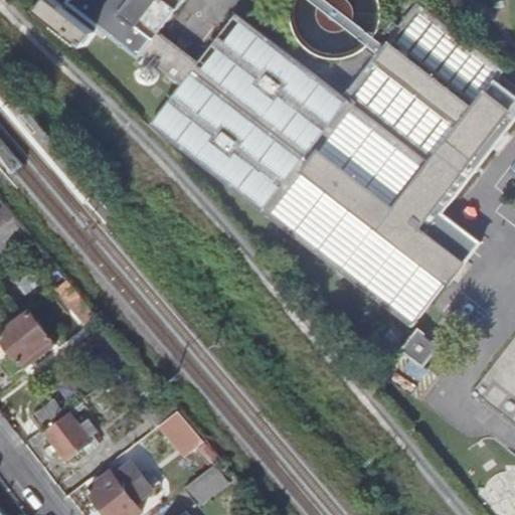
[(73,0),(68,8),(57,0),(48,0),(40,11),(88,47),(98,33),(105,38),(109,32),(140,56),(183,0),(73,0)]
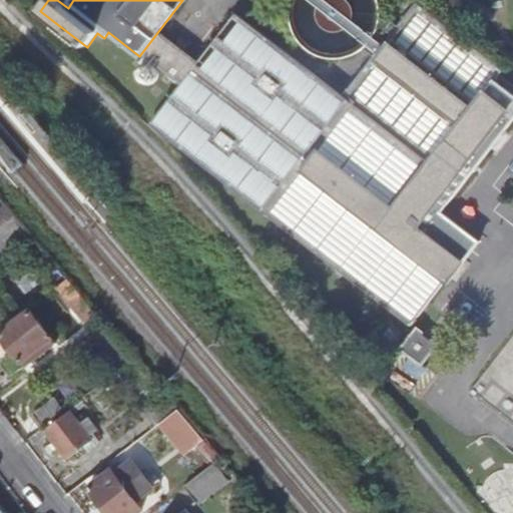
[(376,57),(347,96),(237,12),(150,125),(411,325),(445,280),(449,283),(480,241),(443,214),(512,122),(512,94),(495,80),(500,74),(413,8),(389,41),(377,33),(380,26),(382,18),(382,8),(380,0),(292,0),(291,6),(292,21),(297,35),(304,44),(320,54),(334,57),(346,56),(357,52),(364,48),(376,57)]
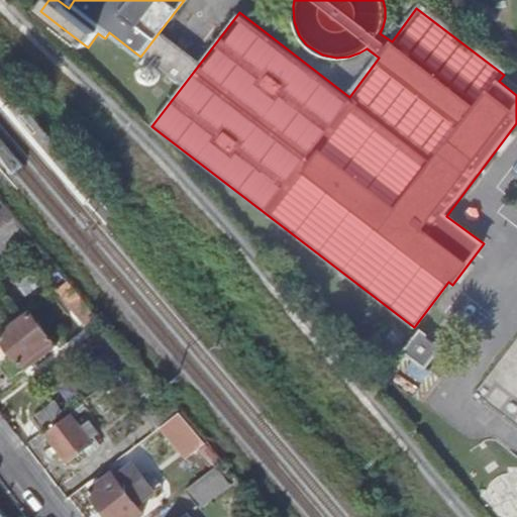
[(0,253),(22,234),(8,218),(0,225),(0,253)]
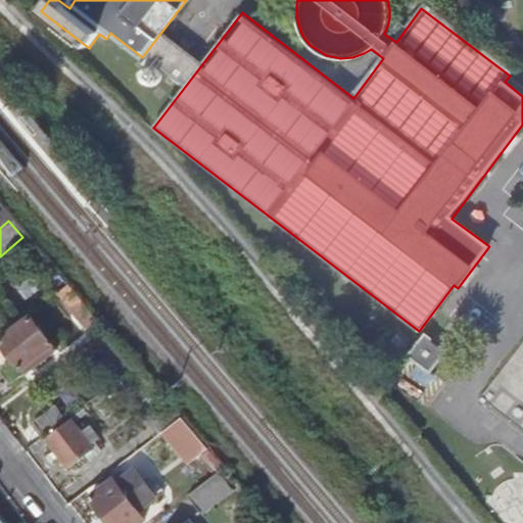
[(1,339),(24,369),(54,345),(32,317),(1,339)]
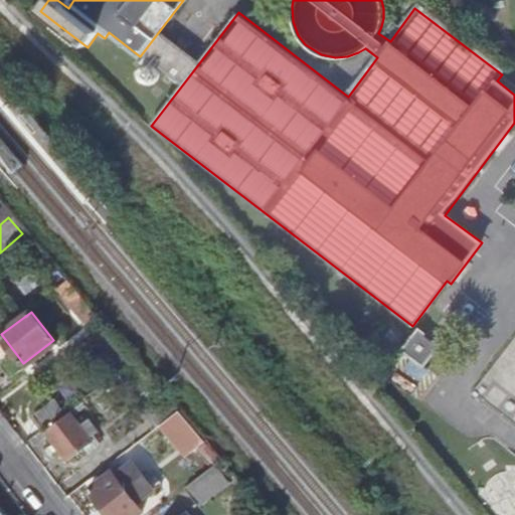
[(405,350),(424,365),(439,346),(419,332),(405,350)]
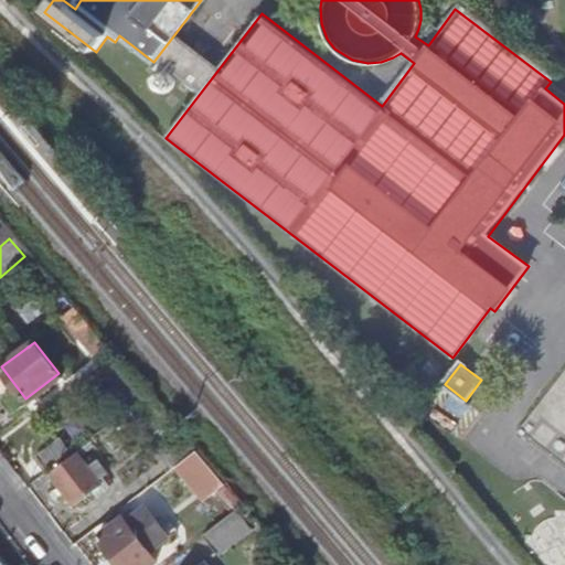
[(564,370),(519,430),(564,465),(564,370)]
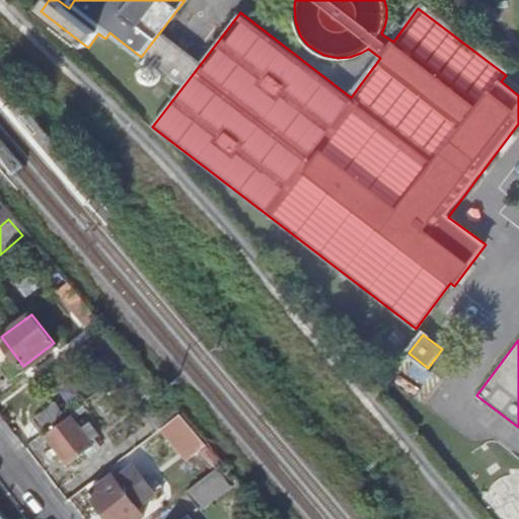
[(181,413),(169,399),(151,420),(159,429),(167,423),(181,413)]
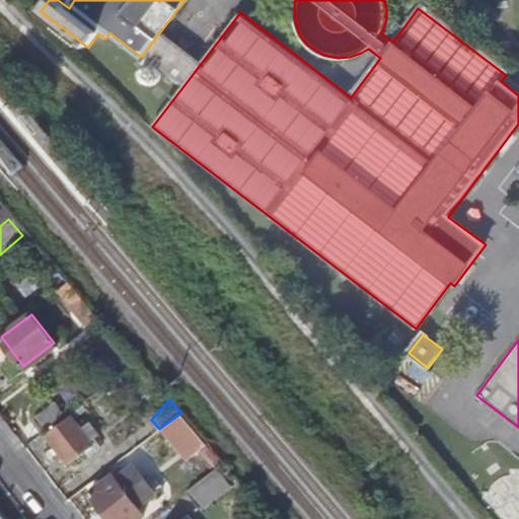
[(45,432),(66,416),(56,403),(34,420),(45,432)]
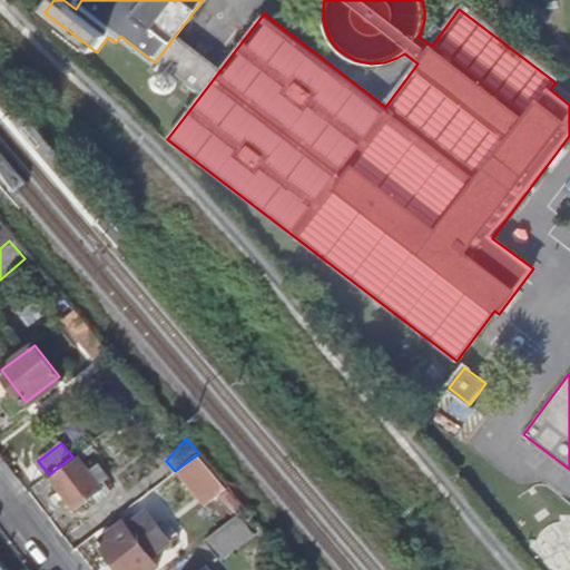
[(206,462),(199,453),(184,464),(192,473),(206,462)]
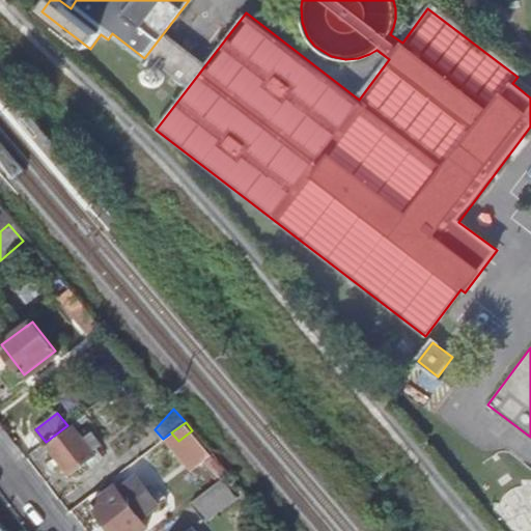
[(93,450),(102,444),(92,431),(84,438),(74,425),(48,445),(71,475),(98,454),(93,450)]
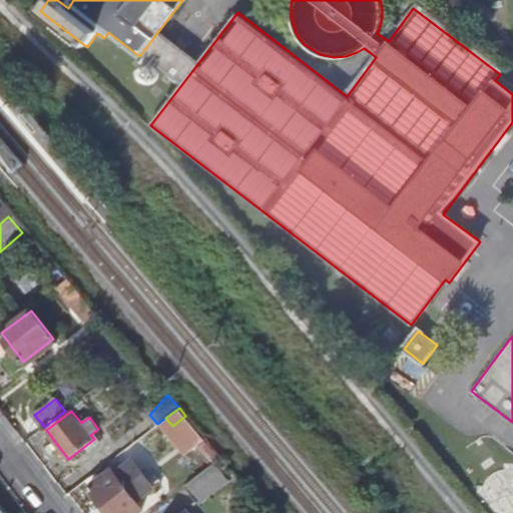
[(136,500),(153,487),(131,460),(115,472),(112,470),(90,487),(109,512),(136,512),(143,508),(136,500)]
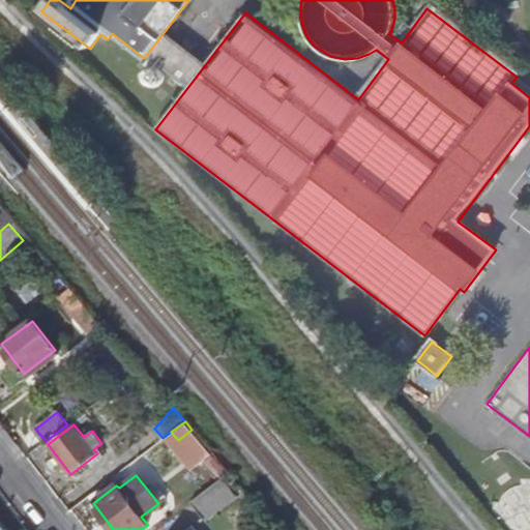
[(218,480),(186,505),(201,523),(232,498),(218,480)]
